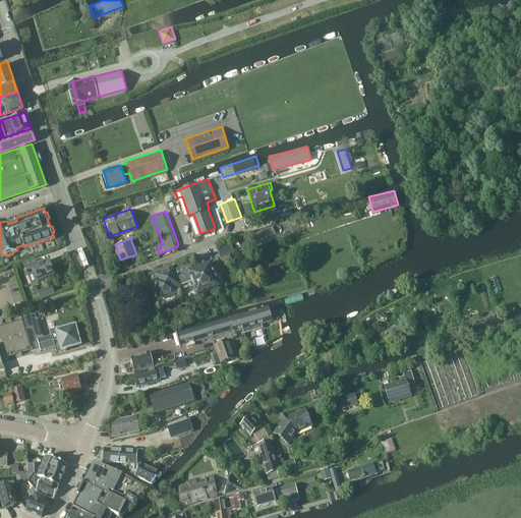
[(222,254),(233,250),(231,243),(219,247),(222,254)]
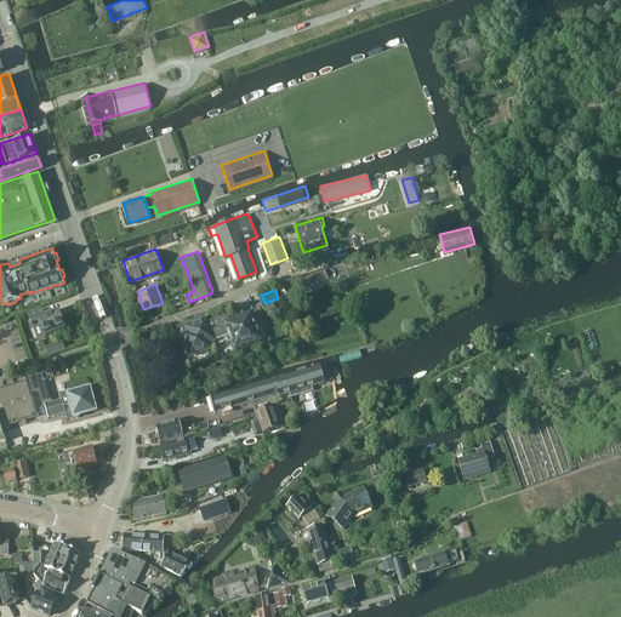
[(64,325),(58,308),(45,313),(43,307),(29,312),(34,326),(38,335),(44,332),(64,325)]
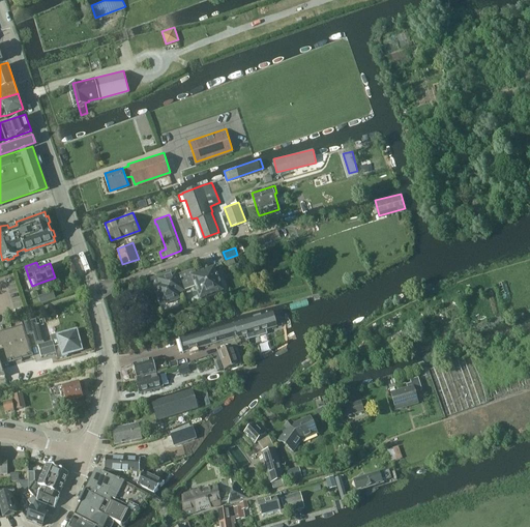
[(201,297),(224,288),(214,265),(197,272),(195,266),(178,272),(177,269),(158,276),(163,287),(157,288),(163,302),(179,295),(177,291),(196,284),(201,297)]
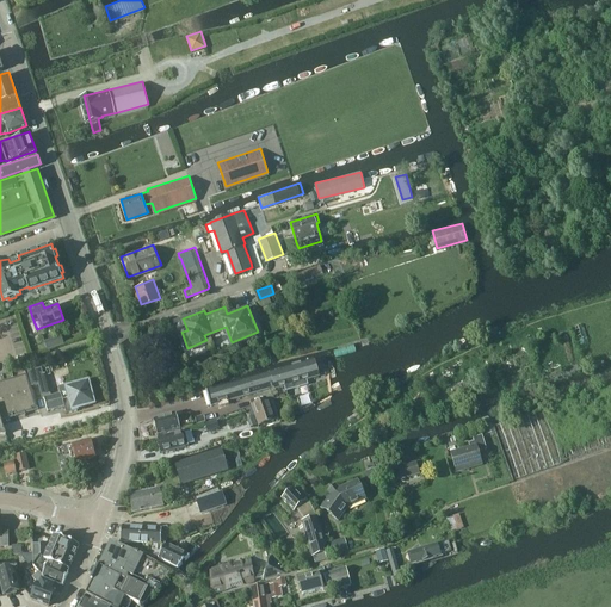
[(48,347),(63,341),(61,334),(45,339),(48,347)]
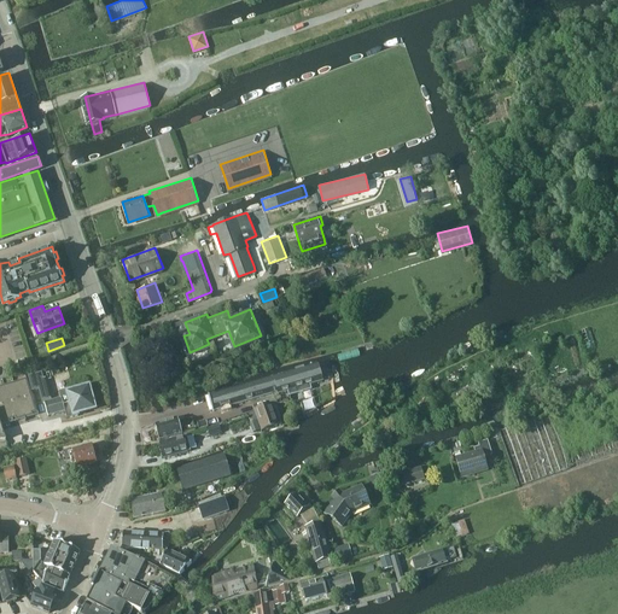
[(318,361),(209,392),(214,408),(279,389),(279,391),(287,389),(289,393),(312,386),(310,381),(322,378),(318,361)]
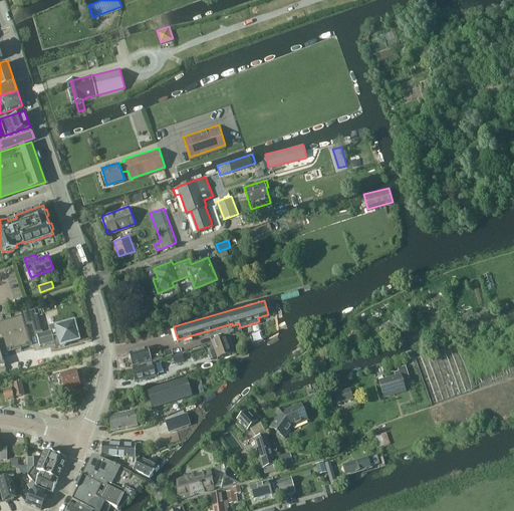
[(25,311),(27,321),(37,319),(34,308),(25,311)]
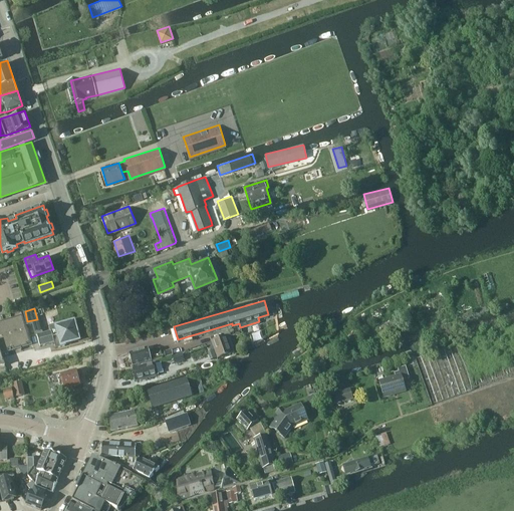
[(30,340),(22,313),(12,316),(21,345),(28,343),(27,341),(30,340)]
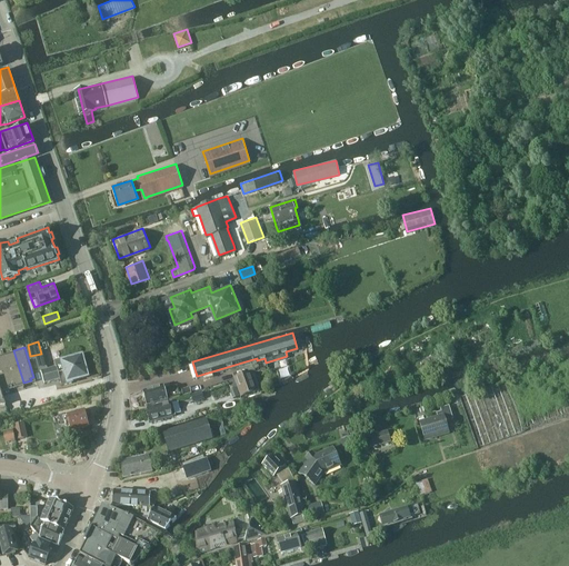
[(23,383),(13,350),(2,354),(12,386),(12,384),(15,383),(16,385),(23,383)]
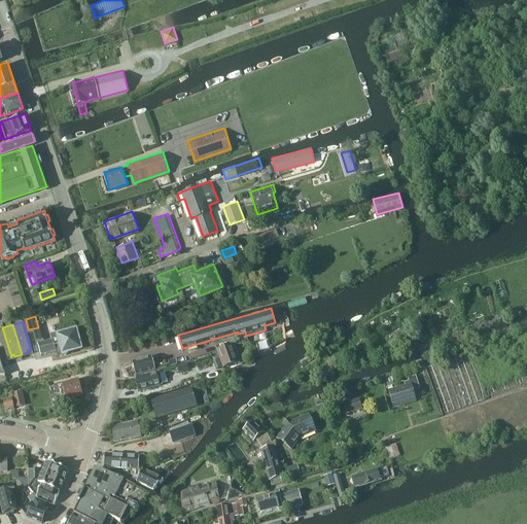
[(0,327),(0,355),(1,360),(2,360),(2,359),(8,357),(7,356),(10,355),(11,357),(2,327),(0,327)]
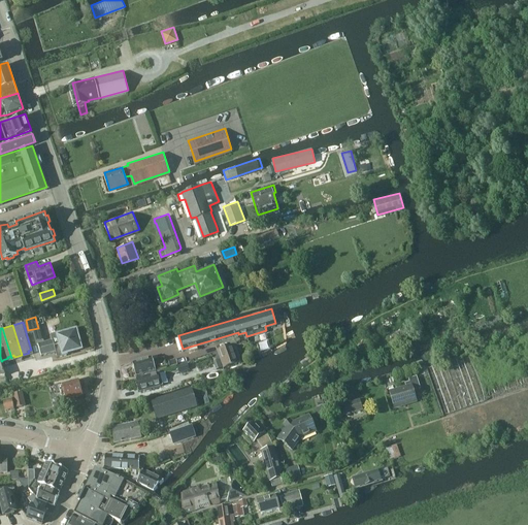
[(52,338),(38,342),(41,353),(56,349),(57,355),(67,353),(66,351),(80,347),(78,336),(79,336),(78,330),(76,331),(76,329),(59,333),(58,331),(51,333),(52,338)]
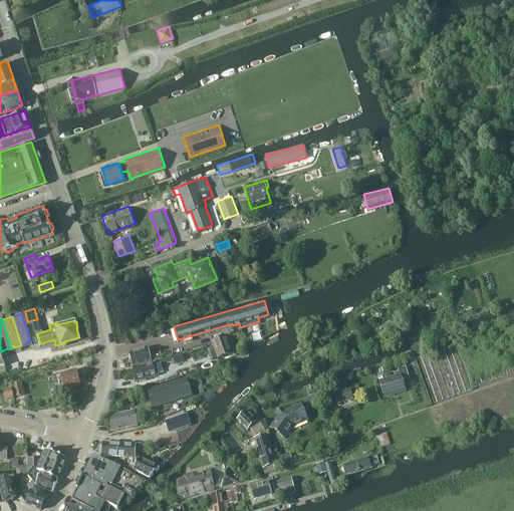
[(219,354),(231,350),(228,342),(230,341),(228,333),(213,338),(219,354)]
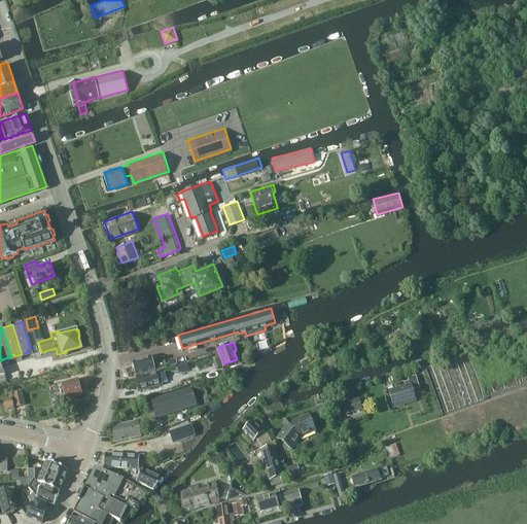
[(153,357),(152,354),(133,360),(136,373),(151,369),(167,364),(165,354),(153,357)]
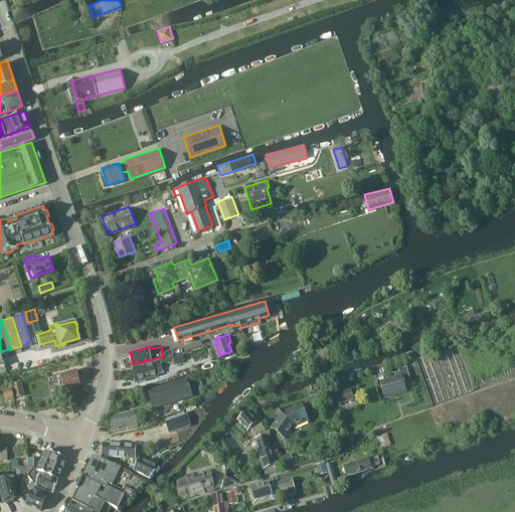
[(175,361),(185,358),(183,352),(173,355),(175,361)]
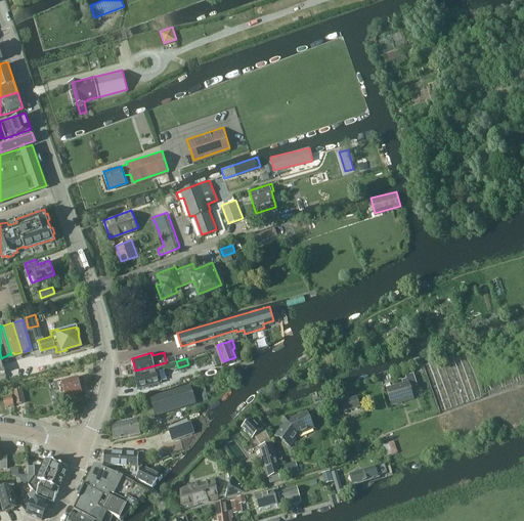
[(159,367),(136,373),(139,386),(162,381),(159,367)]
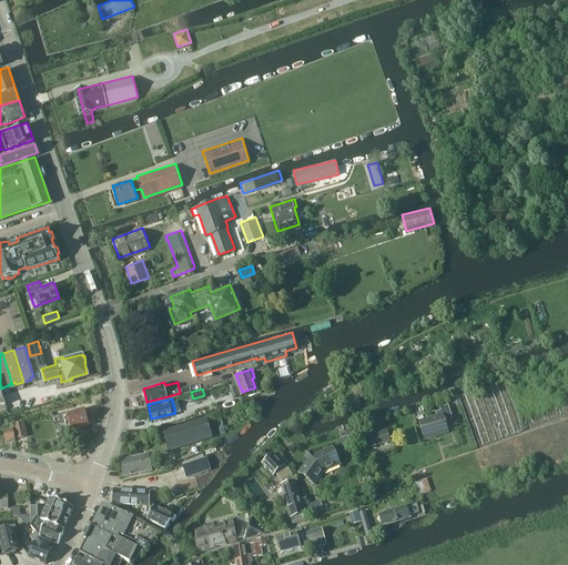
[(425,436),(448,429),(445,417),(453,415),(449,402),(440,404),(442,407),(436,410),(437,414),(419,420),(425,436)]
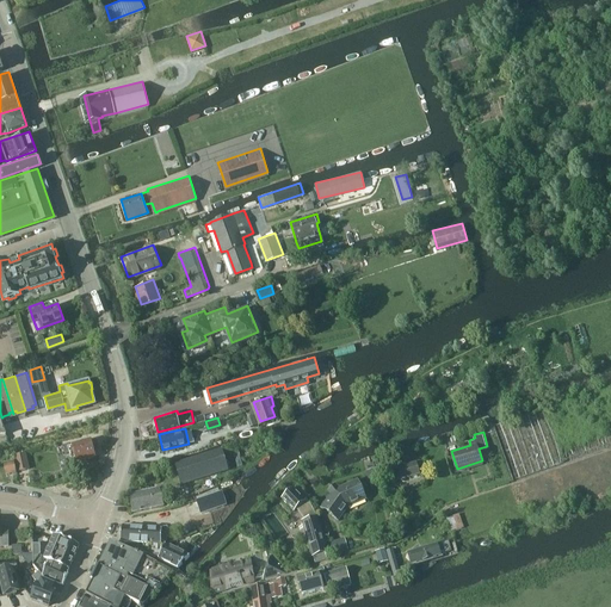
[(76,459),(97,454),(92,437),(72,443),(72,444),(68,445),(72,457),(75,456),(76,459)]
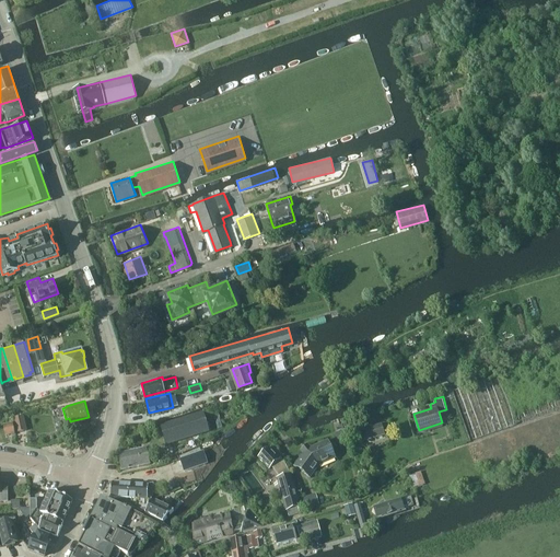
[(166,441),(208,428),(202,410),(161,424),(166,441)]
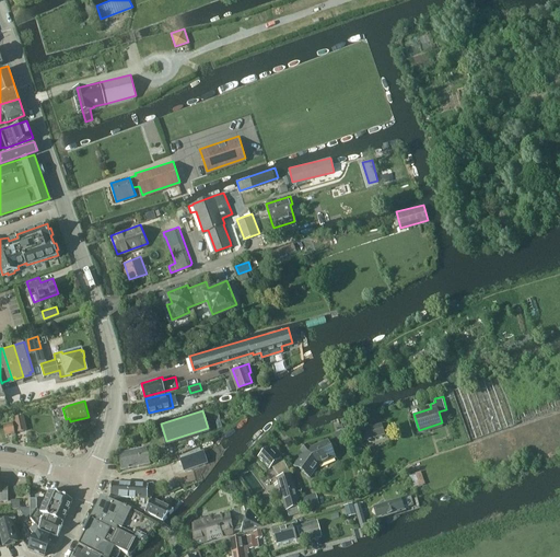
[(16,429),(26,427),(23,414),(13,416),(16,429)]
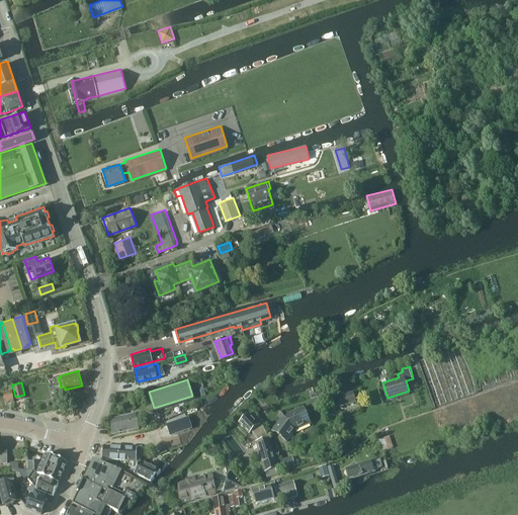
[(5,401),(8,400),(13,399),(12,390),(4,392),(5,401)]
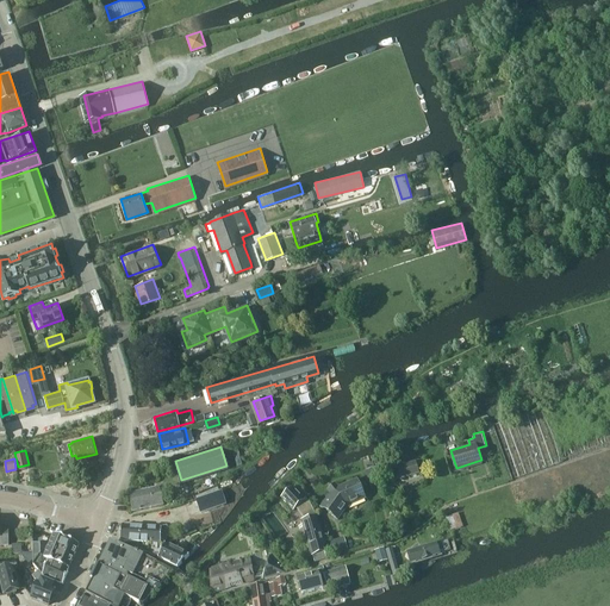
[(419,470),(416,458),(398,463),(402,475),(419,470)]
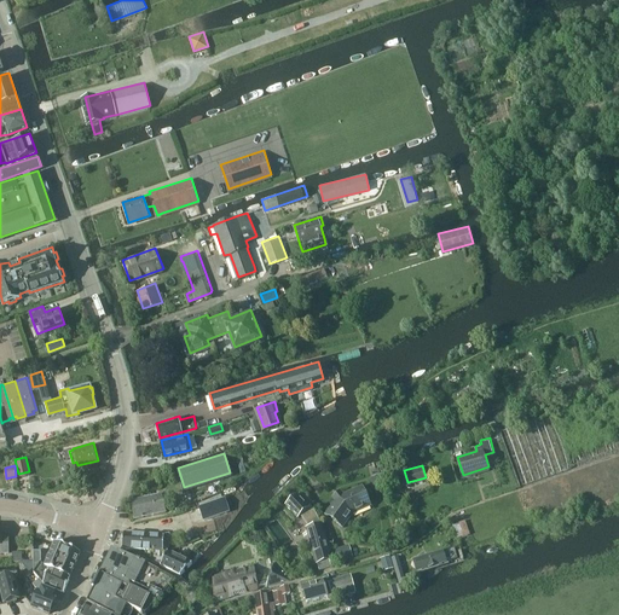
[(382,470),(371,473),(376,486),(386,482),(382,470)]
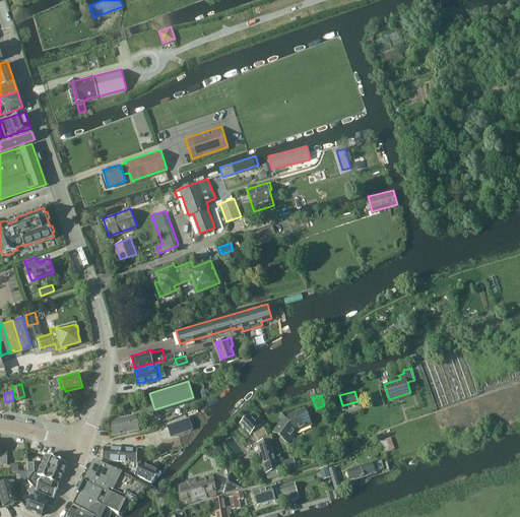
[(282,418),(274,431),(288,441),(300,425),(310,421),(305,407),(288,414),(287,413),(282,418)]
